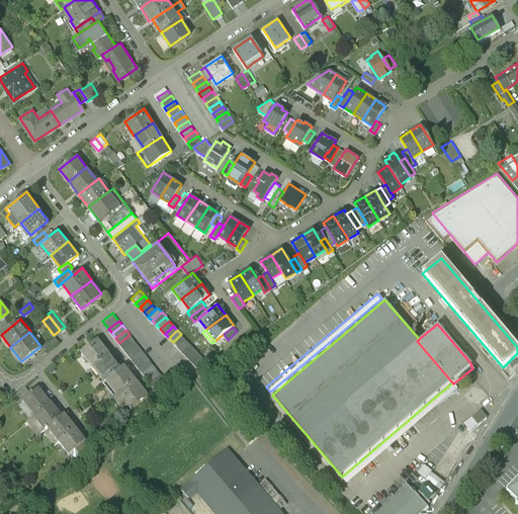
[(181,334),(173,342),(177,347),(186,339),(181,334)]
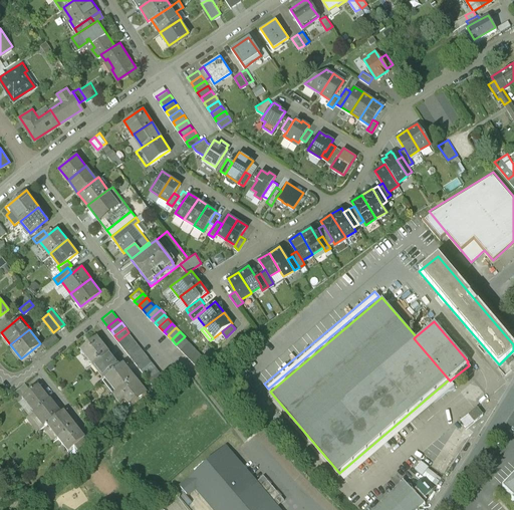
[(133,336),(129,332),(118,340),(122,344),(133,336)]
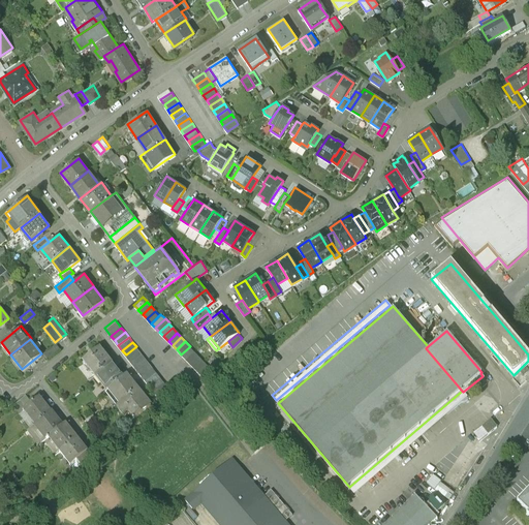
[(98,344),(83,358),(85,359),(83,361),(89,368),(90,367),(95,372),(111,360),(98,344)]
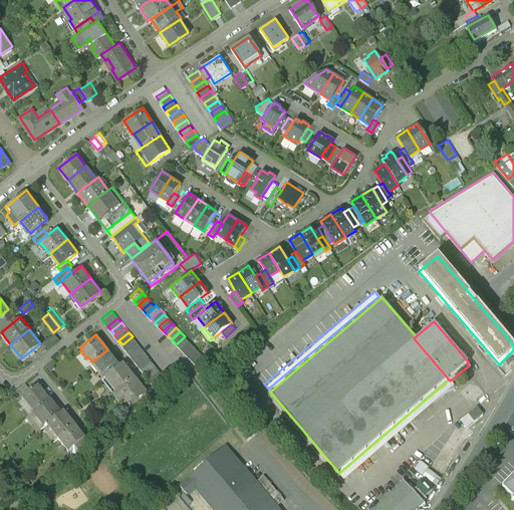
[(133,336),(122,344),(126,349),(137,341),(133,336)]
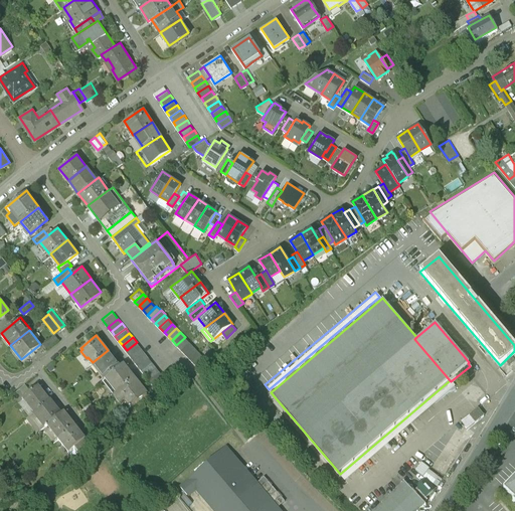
[(185,337),(176,345),(180,349),(189,341),(185,337)]
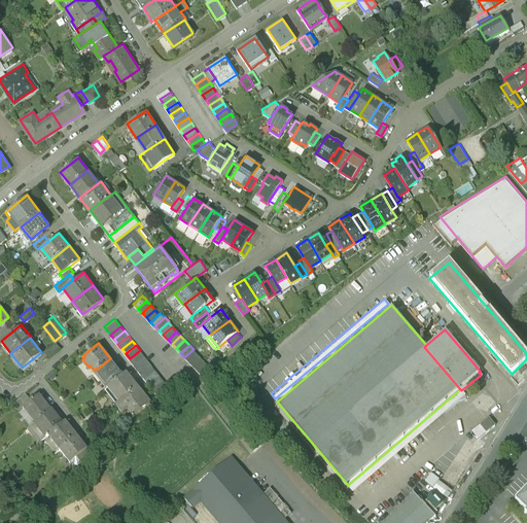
[(194,349),(184,357),(188,361),(198,353),(194,349)]
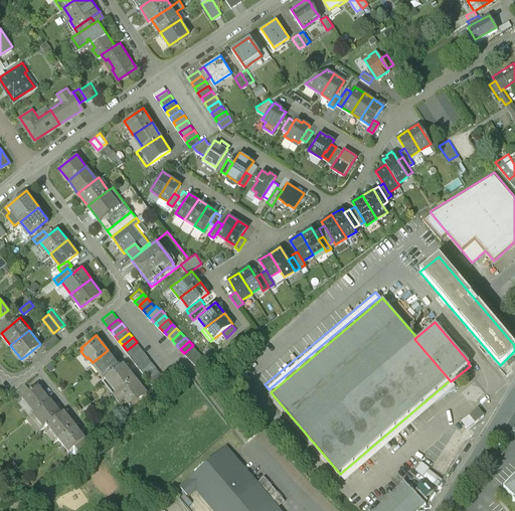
[(137,342),(127,350),(130,355),(140,347),(137,342)]
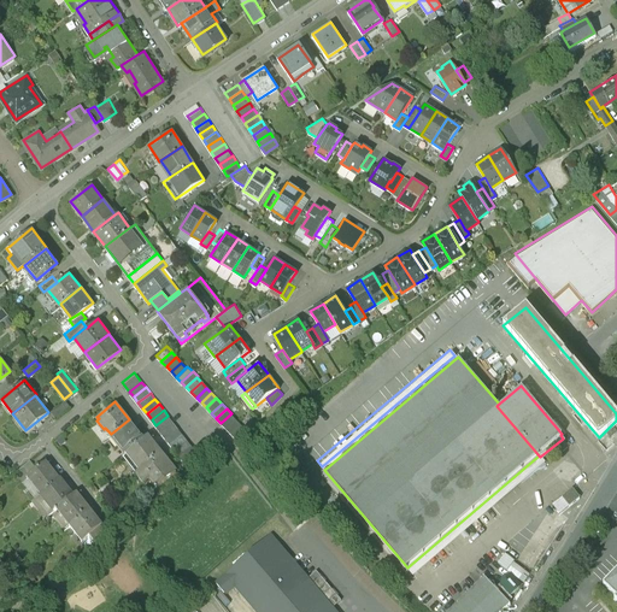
[(231,413),(221,423),(227,429),(236,419),(231,413)]
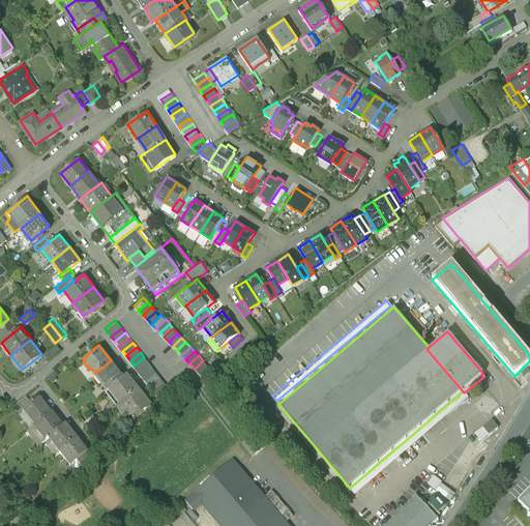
[(144,357),(134,366),(138,371),(148,362),(144,357)]
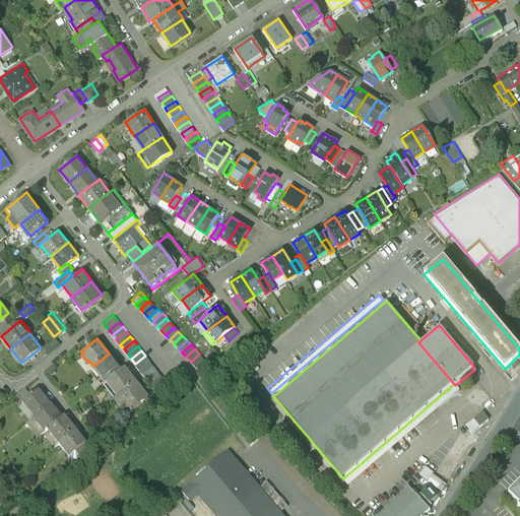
[(120,368),(109,353),(93,366),(95,369),(94,369),(99,375),(100,374),(105,381),(108,378),(120,368)]
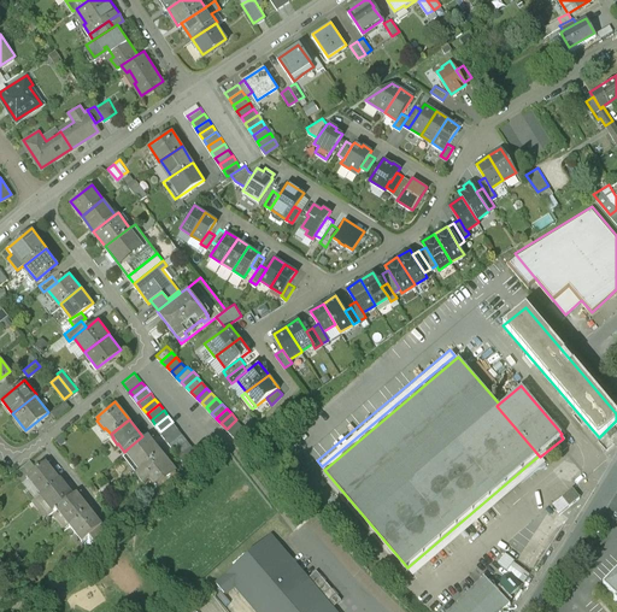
[(236,419),(227,429),(231,434),(241,424),(236,419)]
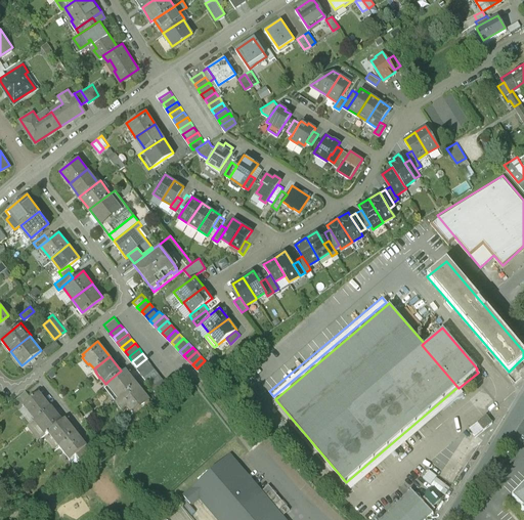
[(146,358),(136,366),(140,371),(150,362),(146,358)]
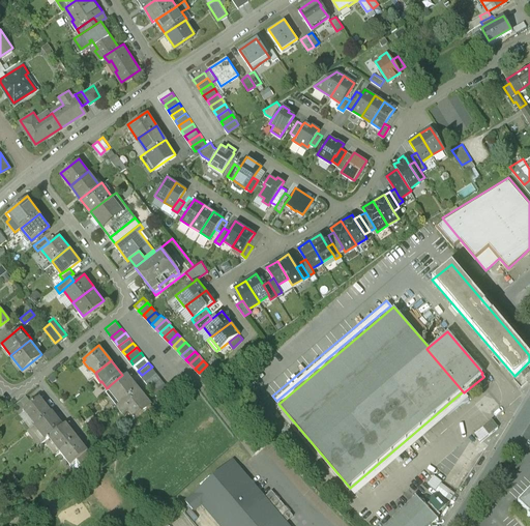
[(207,364),(199,373),(203,377),(211,369),(207,364)]
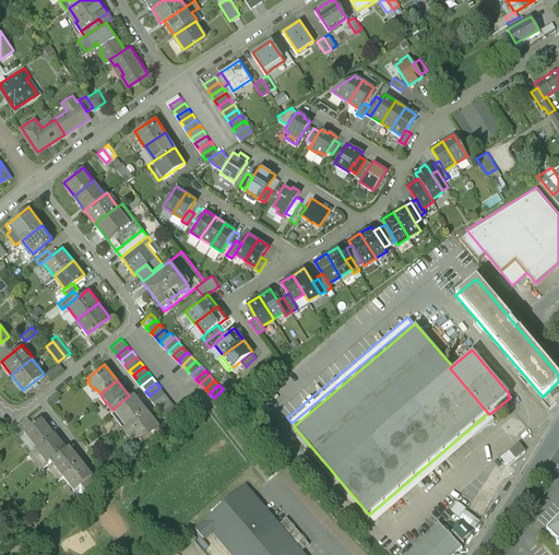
[(161,387),(150,396),(153,401),(165,392),(161,387)]
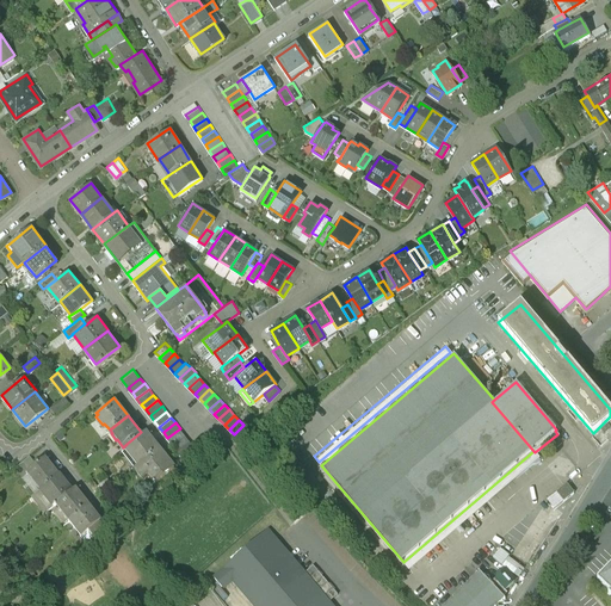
[(180,428),(167,438),(172,444),(184,434),(180,428)]
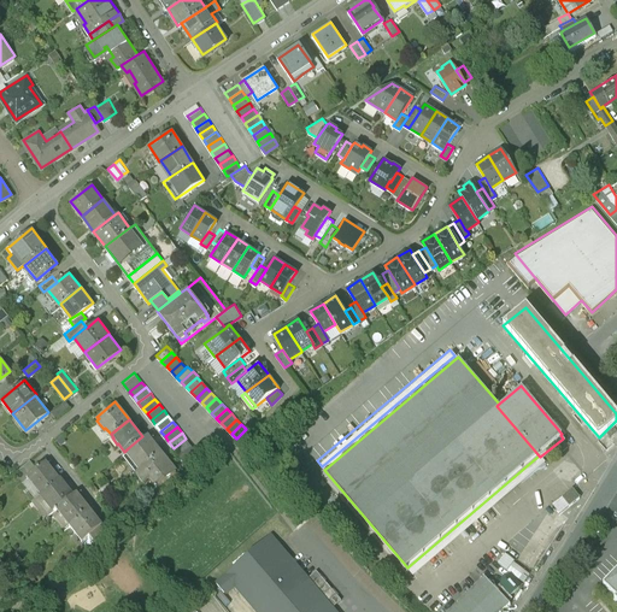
[(142,436),(128,448),(141,465),(160,451),(147,434),(142,436)]
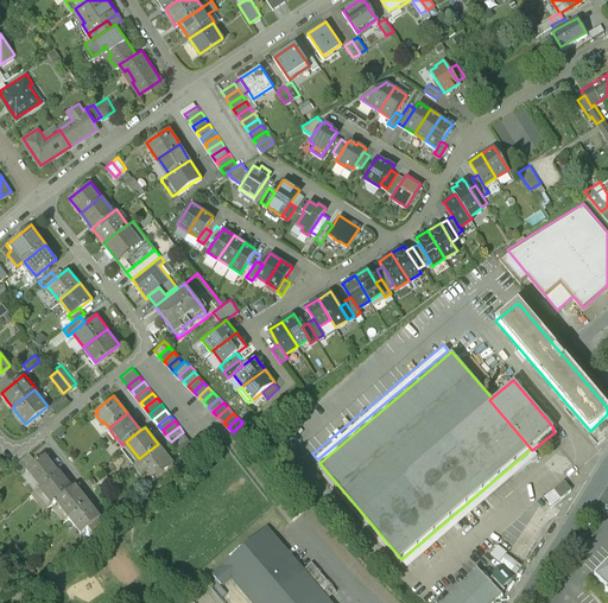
[(183,432),(171,442),(176,446),(188,437),(183,432)]
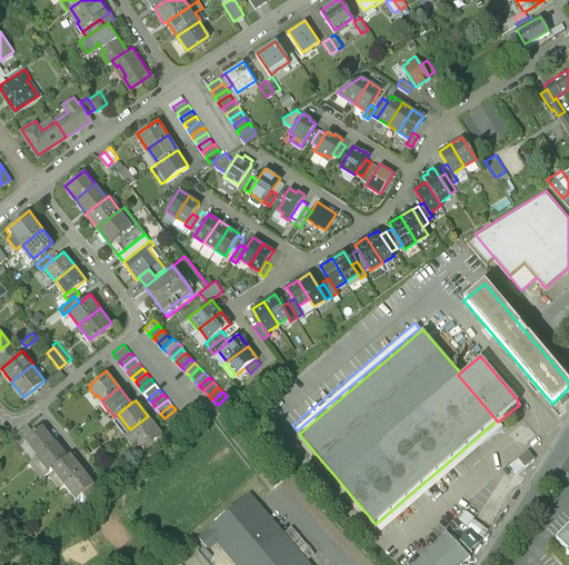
[(176,409),(165,418),(169,424),(180,415),(176,409)]
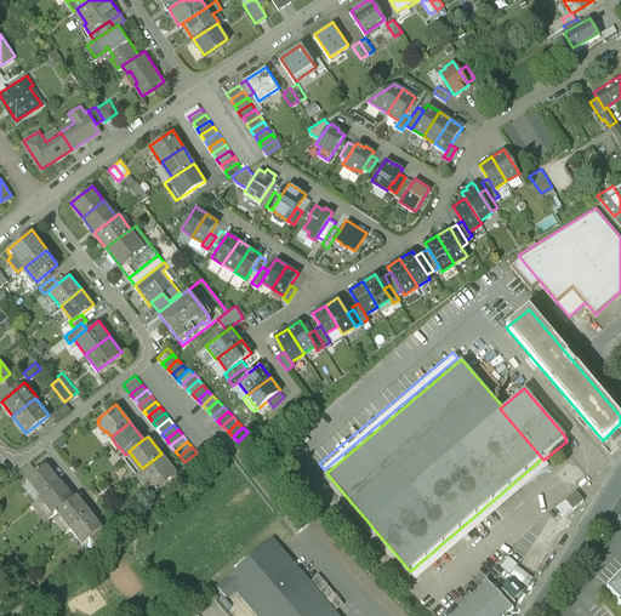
[(201,458),(197,452),(184,462),(188,468),(201,458)]
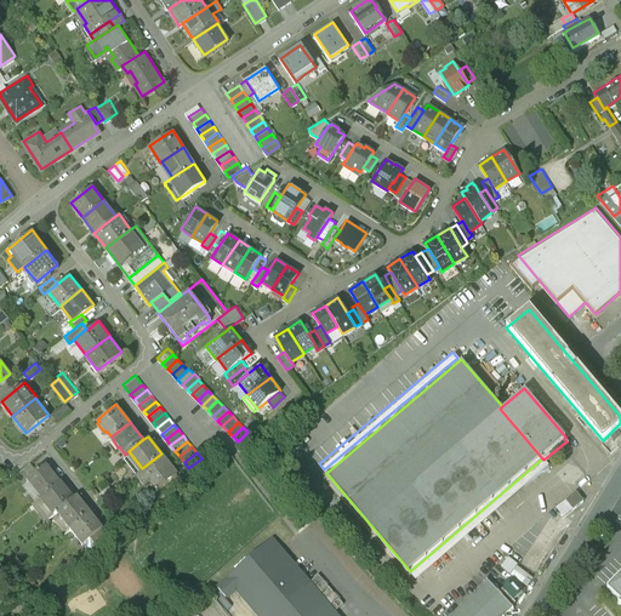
[(142,468),(136,473),(143,483),(149,478),(158,488),(176,473),(161,454),(142,468)]
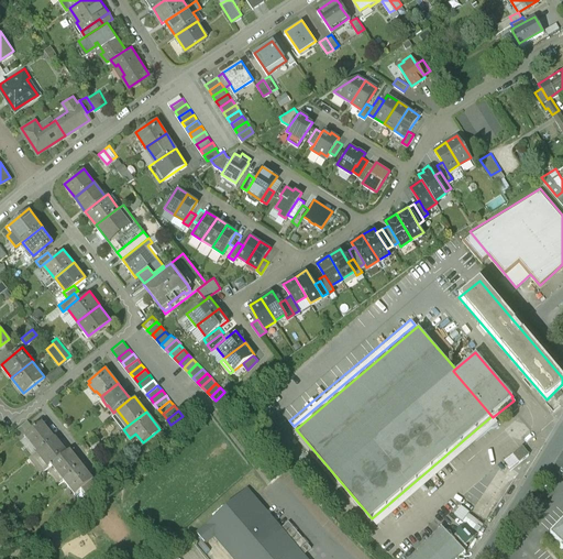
[(41,418),(26,430),(31,435),(29,436),(37,447),(54,435),(41,418)]
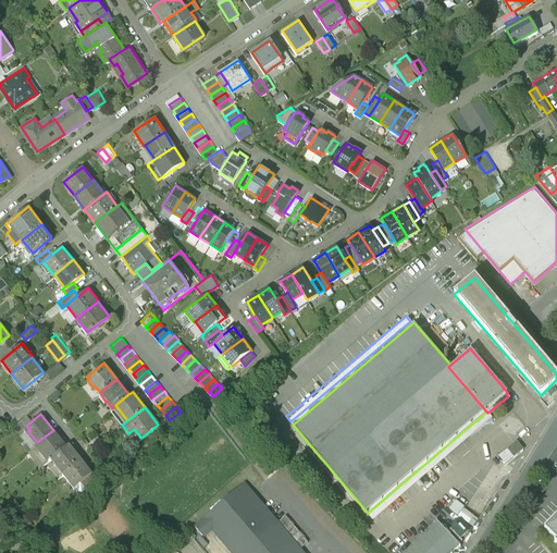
[(37,442),(36,443),(41,450),(34,455),(41,464),(51,456),(65,445),(53,430),(37,442)]
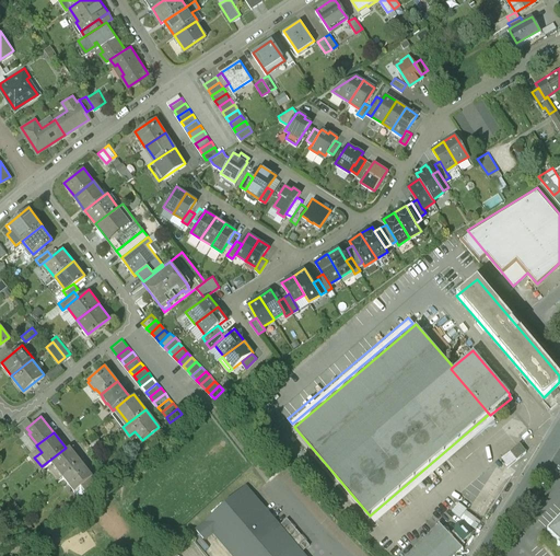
[(521,441),(511,449),(516,456),(526,449),(521,441)]
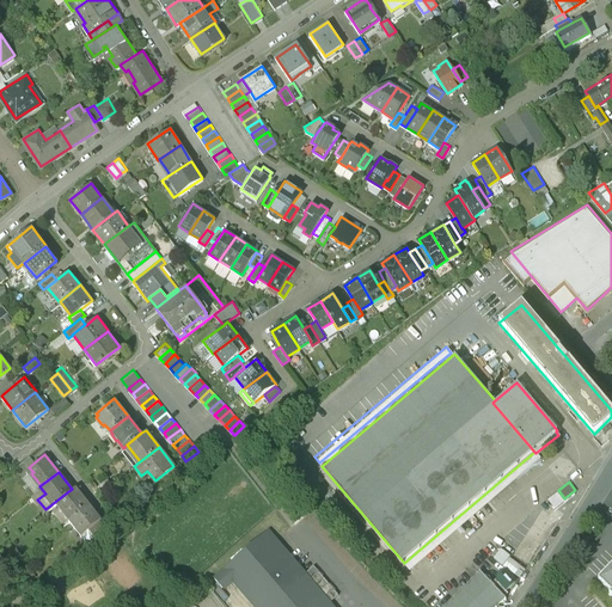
[(72,489),(56,501),(62,509),(63,509),(69,517),(89,503),(75,485),(72,489)]
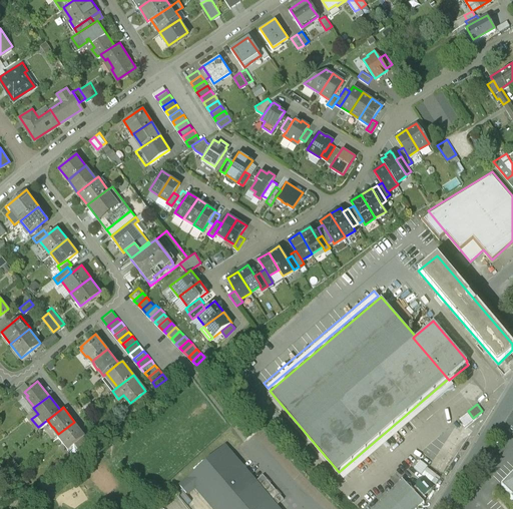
[(58,434),(58,435),(62,440),(65,439),(70,445),(73,443),(83,435),(84,434),(74,422),(58,434)]
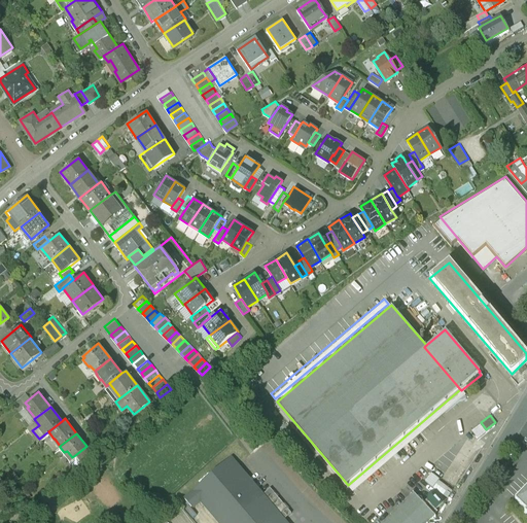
[(85,447),(75,455),(79,459),(90,452),(85,447)]
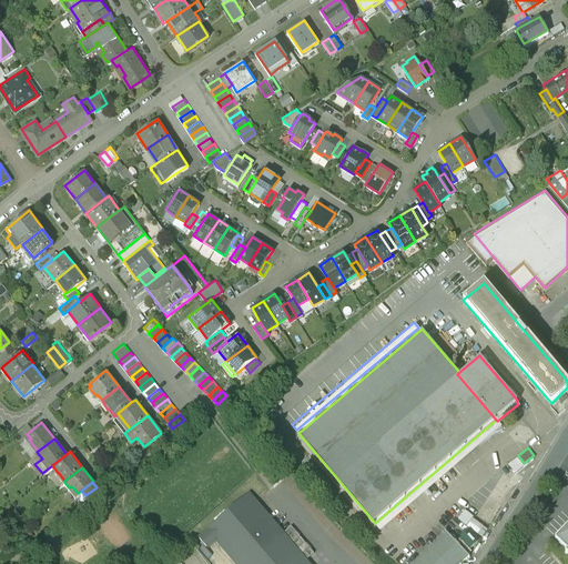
[(249,491),(200,533),(210,545),(217,539),(239,563),(310,563),(311,563),(305,557),(314,551),(291,524),(283,531),(249,491)]
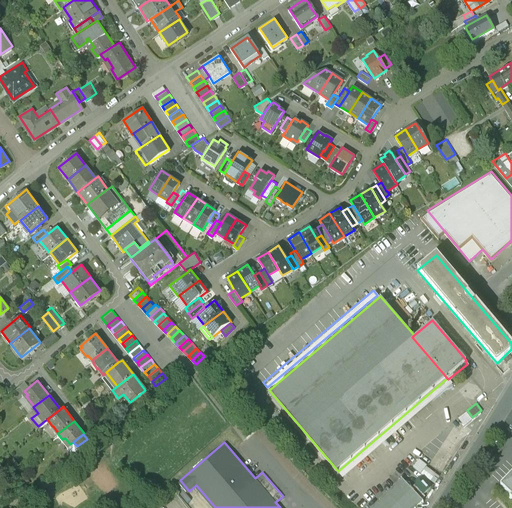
[(4,462),(9,468),(18,461),(13,455),(4,462)]
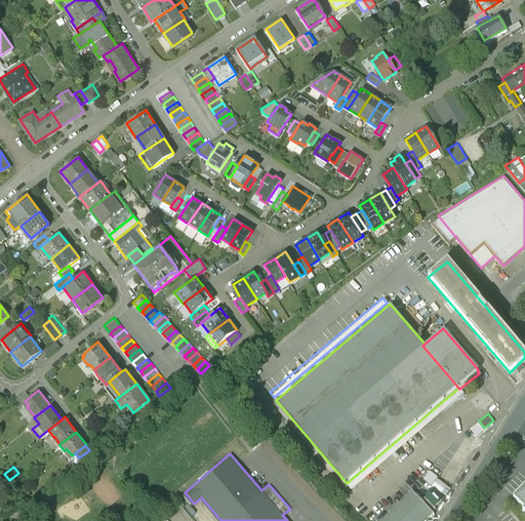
[(524,481),(513,494),(524,505),(522,507),(524,509),(524,481)]
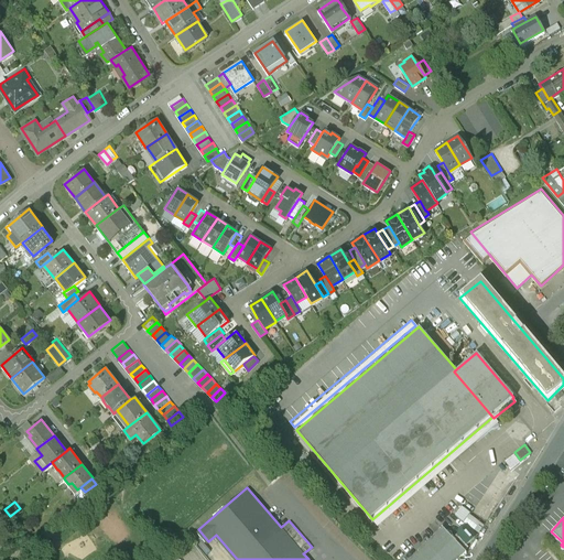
[(442,524),(404,559),(453,559),(466,549),(442,524)]
